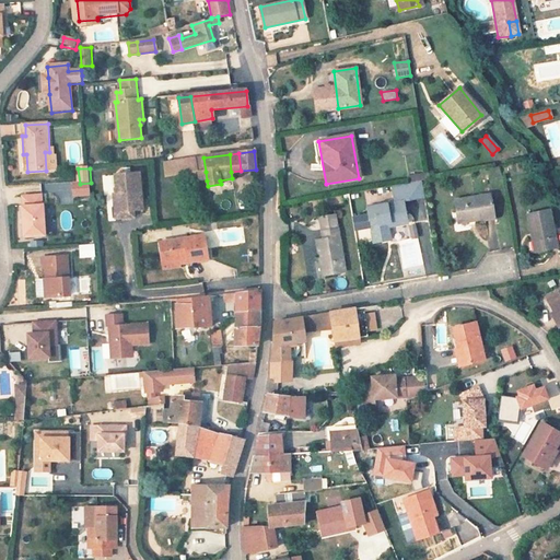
[(138,173),(113,175),(116,197),(113,197),(115,219),(133,217),(132,211),(142,210),(138,173)]
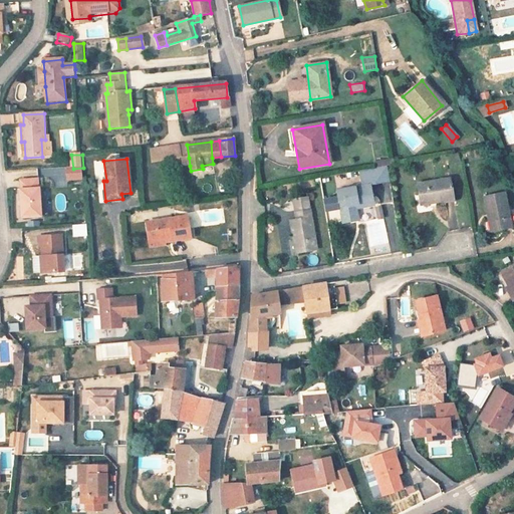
[(393,164),(392,159),(373,162),(374,167),(388,165),(393,164)]
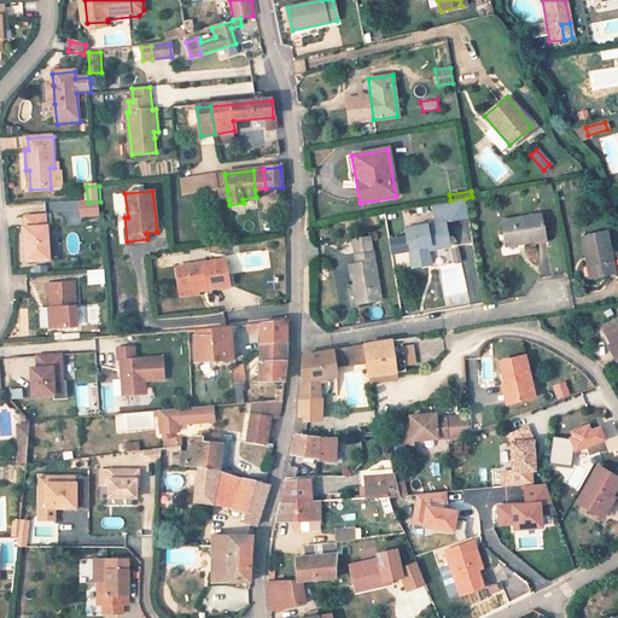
[(23,228),(24,249),(47,248),(46,226),(44,227),(42,215),(23,216),(24,228),(23,228)]
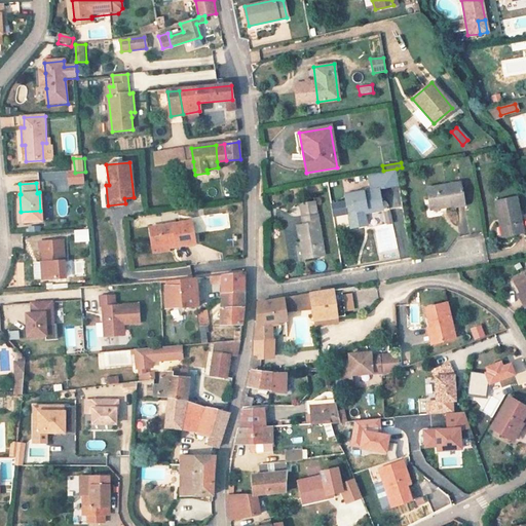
[(427,188),(429,204),(445,202),(445,207),(463,203),(460,183),(427,188)]
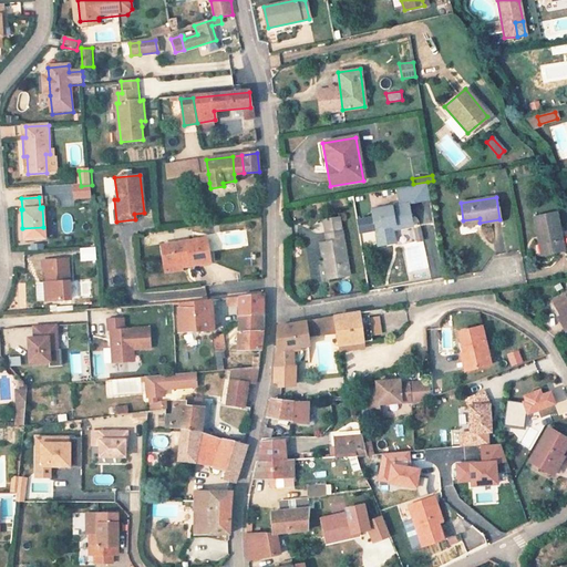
[(372,210),(375,226),(392,223),(393,229),(411,226),(408,204),(372,210)]
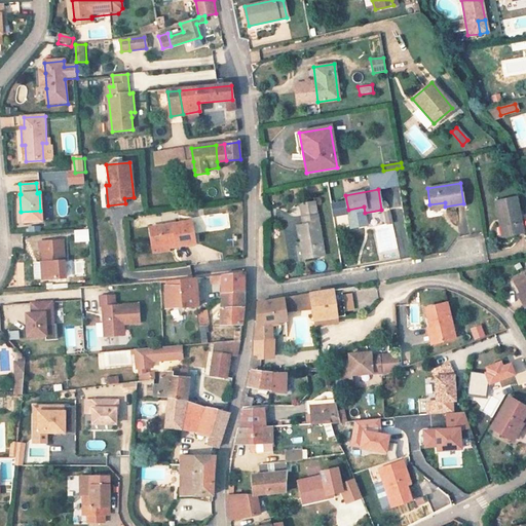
[(495,202),(498,219),(502,218),(505,235),(523,231),(516,198),(495,202)]
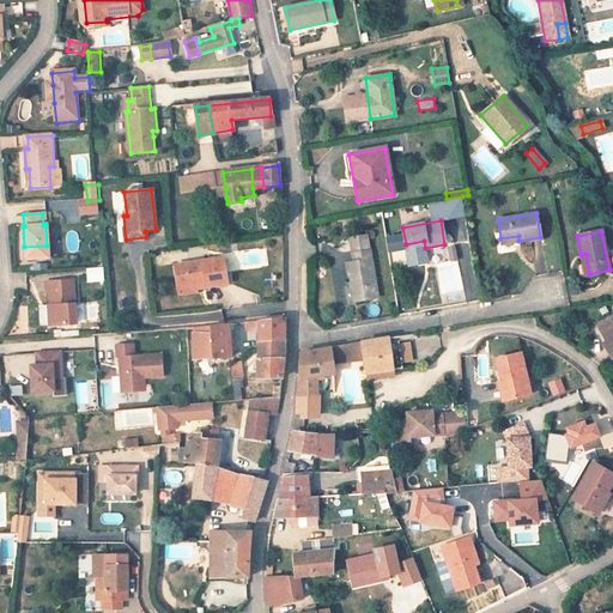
[(350,240),(352,254),(353,262),(346,263),(353,301),(377,297),(369,252),(366,237),(350,240)]
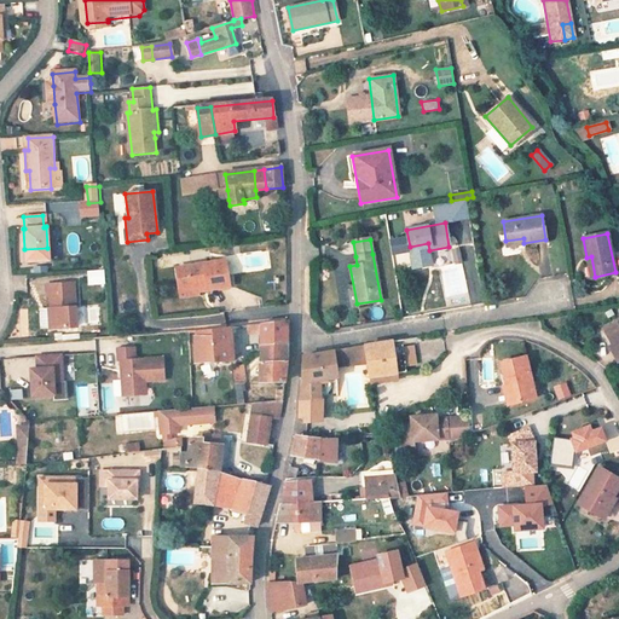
[(432,264),(429,250),(428,243),(410,247),(411,253),(414,267),(432,264)]
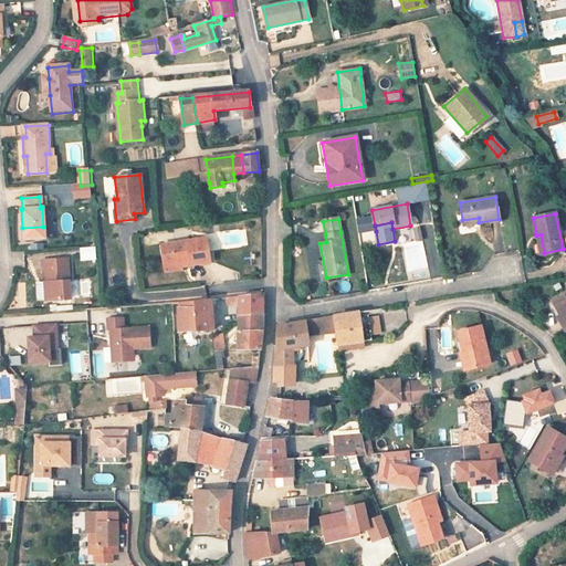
[(425,239),(421,227),(415,228),(418,240),(425,239)]
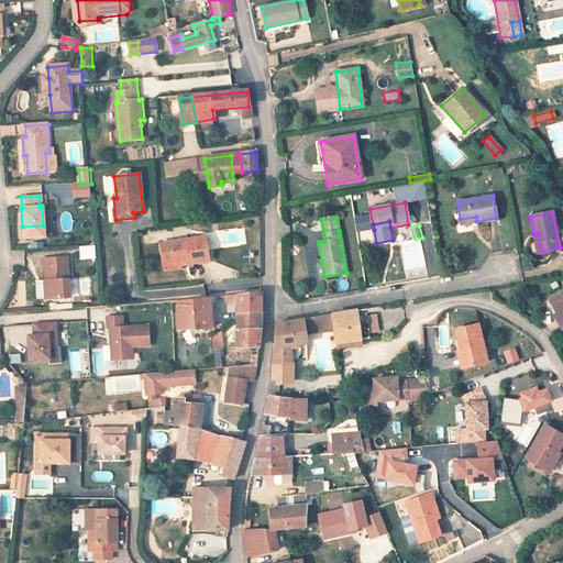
[(161,244),(164,263),(187,258),(188,264),(208,261),(205,238),(161,244)]
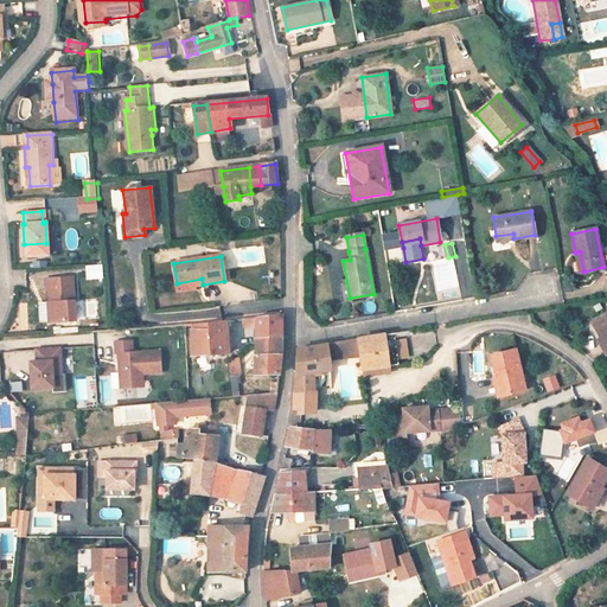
[(87,266),(88,280),(106,279),(104,264),(87,266)]
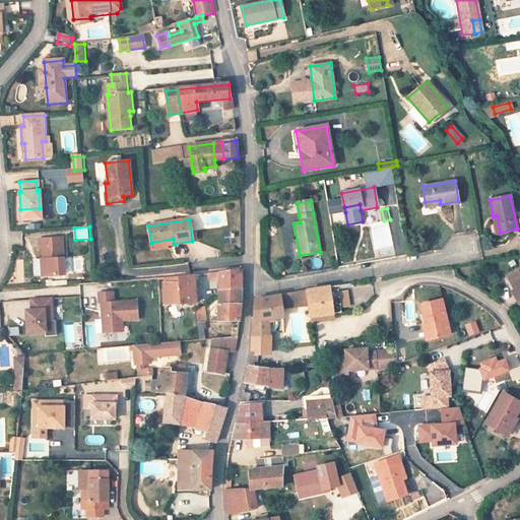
[(63,238),(41,240),(42,249),(44,249),(47,275),(67,274),(63,238)]
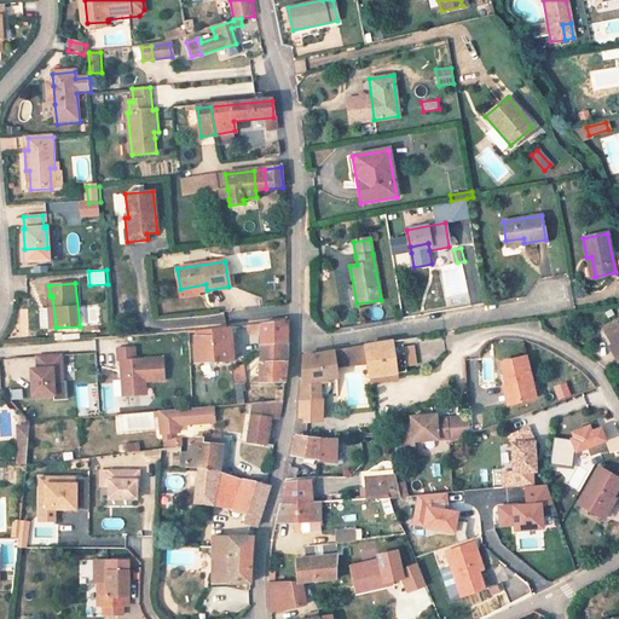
[(206,284),(180,289),(180,295),(207,290),(206,284)]
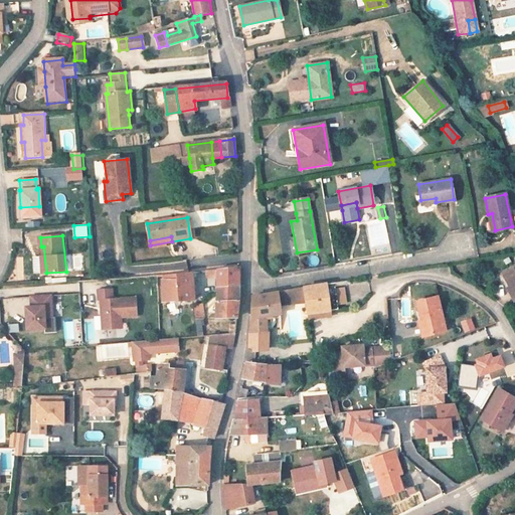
[(514,267),(502,275),(509,288),(510,287),(514,294),(514,267)]
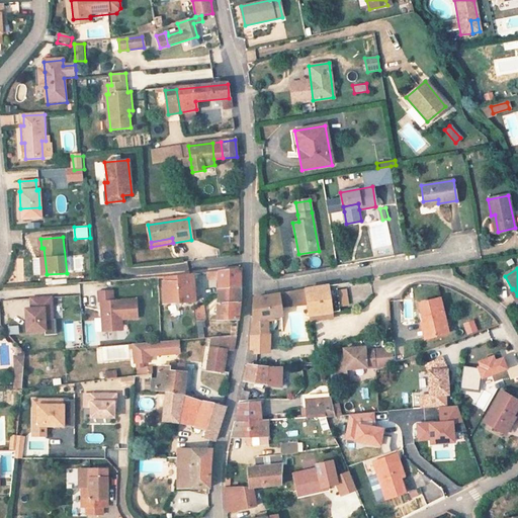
[(240,269),(220,271),(219,279),(219,288),(240,287),(240,269)]
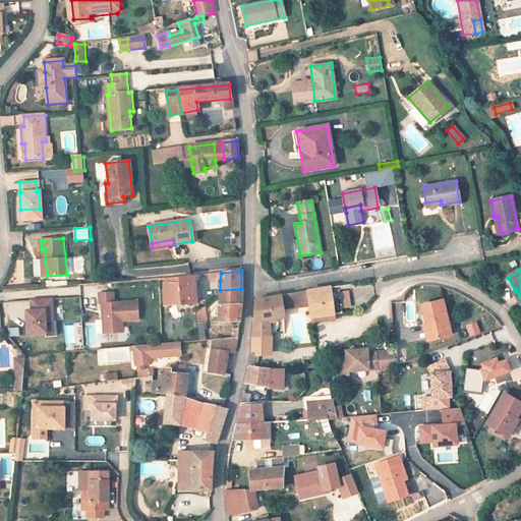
[(208,281),(220,281),(221,273),(208,274),(208,281)]
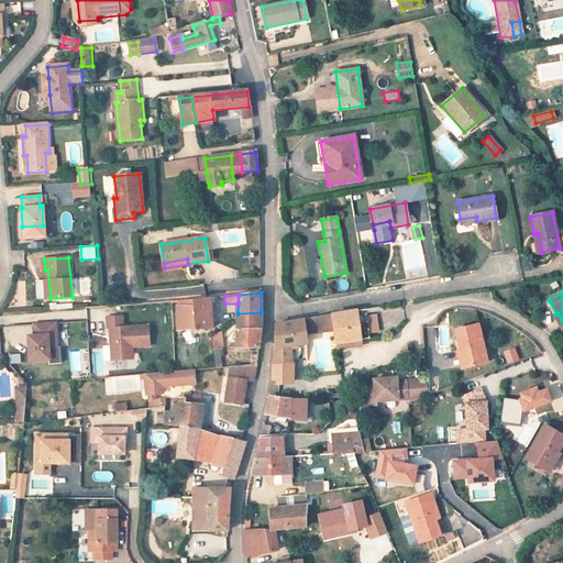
[(210,328),(208,298),(177,301),(177,331),(210,328)]
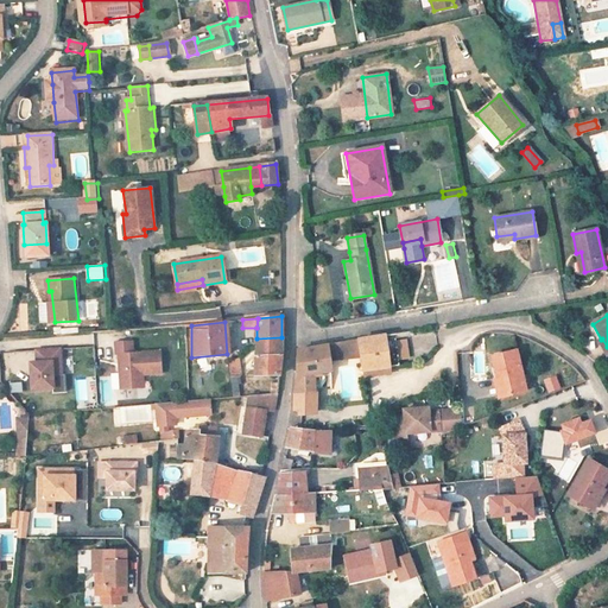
[(359,340),(360,350),(362,369),(398,366),(393,334),(359,340)]
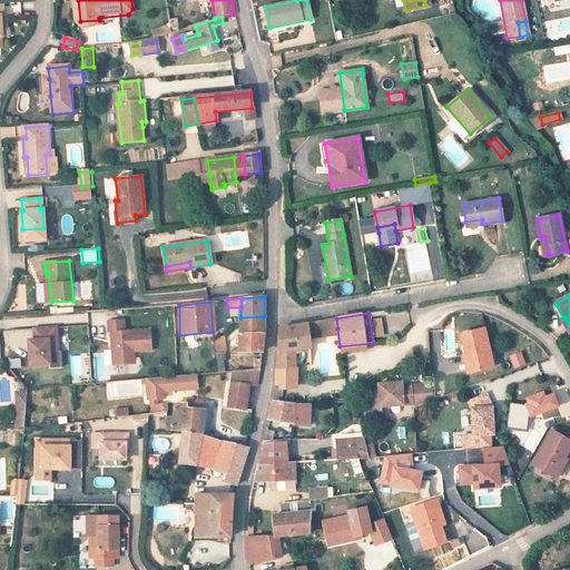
[(264,316),(241,317),(241,325),(239,351),(262,351),(263,335),(264,316)]
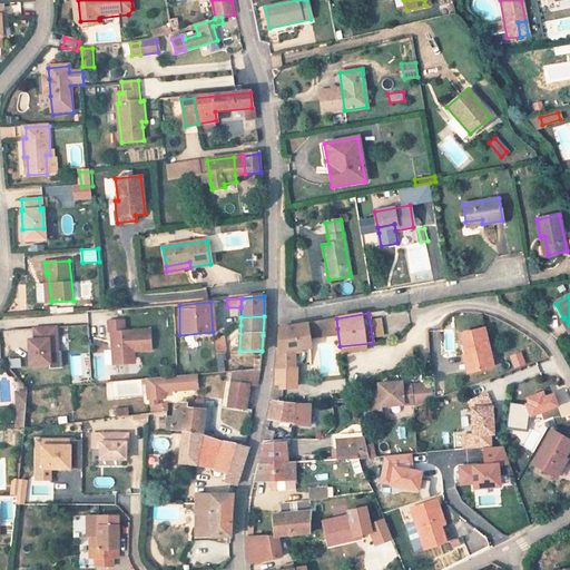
[(568,333),(569,332),(569,325),(564,317),(563,318),(560,320),(568,333)]
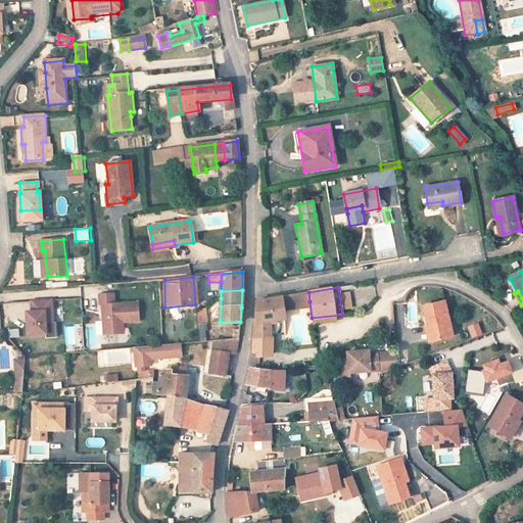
[(308,292),(300,293),(302,302),(310,301),(308,292)]
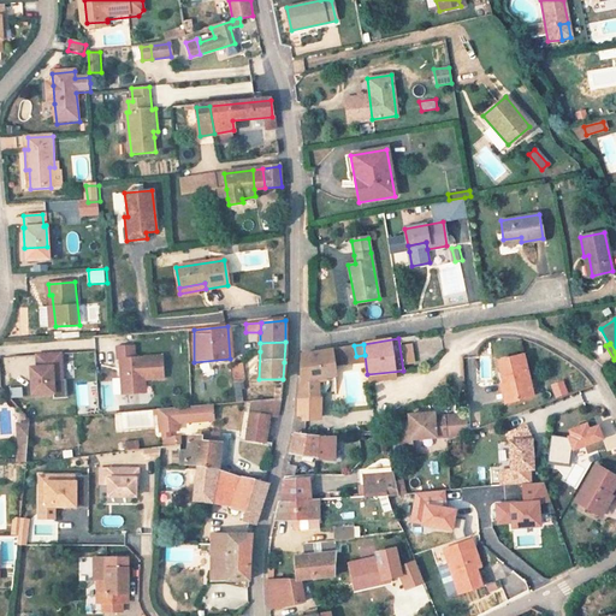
[(135,345),(117,347),(118,360),(120,360),(123,395),(140,394),(138,380),(146,379),(165,378),(164,356),(135,357),(135,345)]
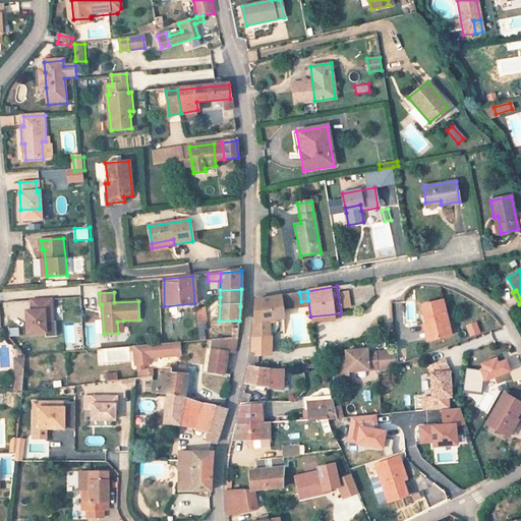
[(301,301),(299,292),(281,295),(282,304),(301,301)]
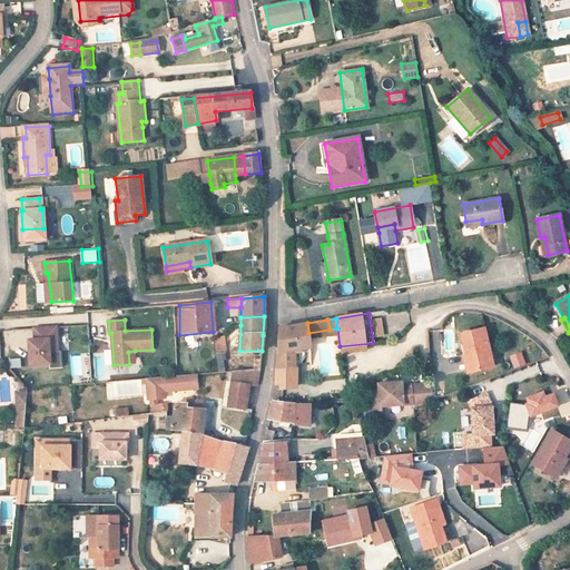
[(278,328),(278,351),(296,349),(308,347),(311,347),(311,346),(308,333),(307,323),(286,327),(278,328)]
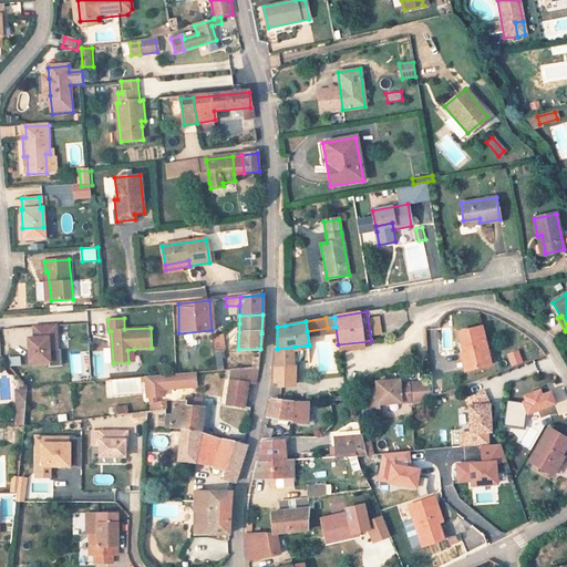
[(61,325),(34,325),(34,338),(28,338),(29,366),(61,364),(61,325)]
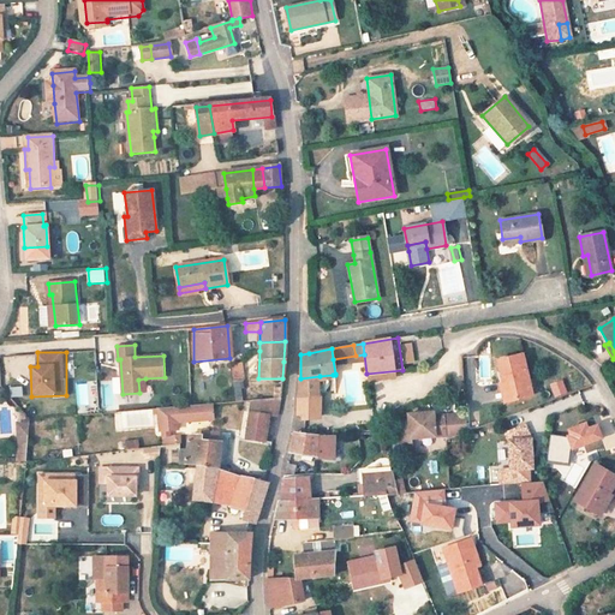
[(509,358),(520,398),(532,395),(523,354),(509,358)]
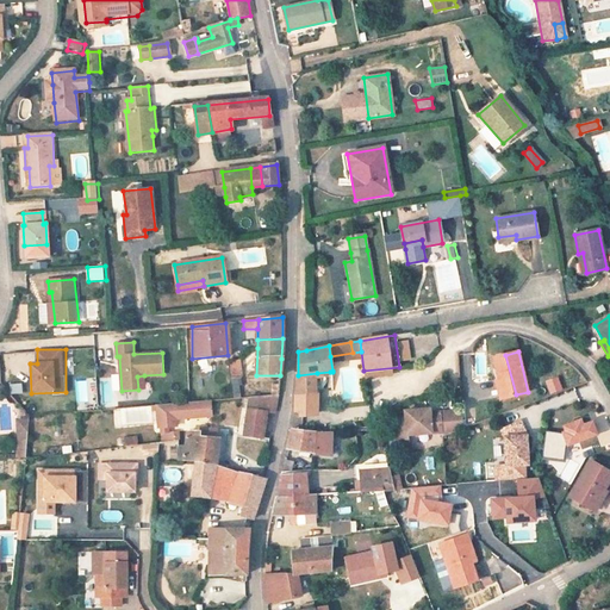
[(503,398),(516,394),(505,355),(493,358),(499,380),(503,398)]
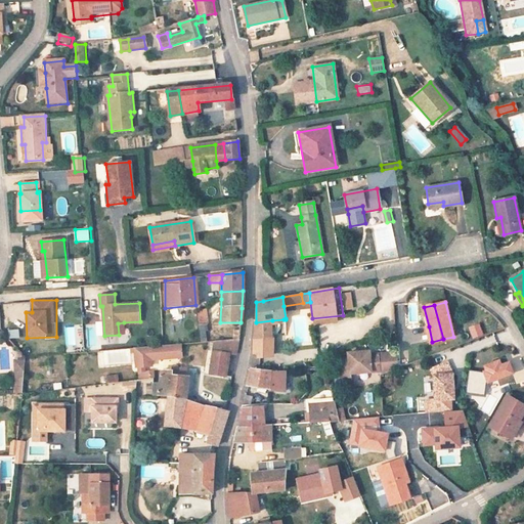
[(201,342),(209,341),(205,309),(197,311),(201,342)]
